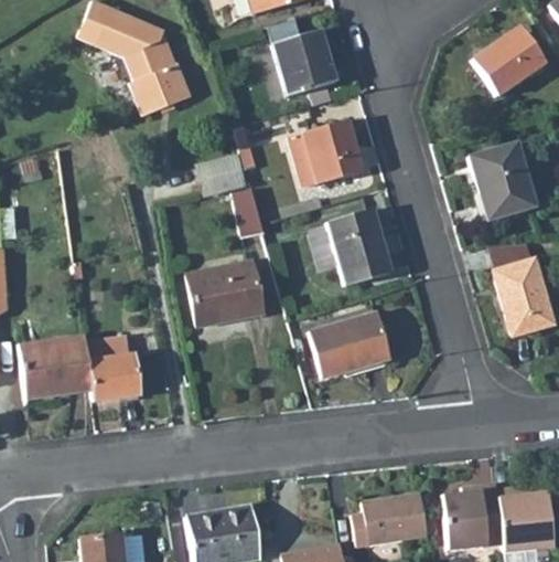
[(171,66),(161,41),(165,31),(129,14),(111,7),(96,0),(94,0),(78,35),(96,43),(114,51),(125,55),(126,55),(136,80),(131,82),(144,115),(191,96),(179,63),(171,66)]
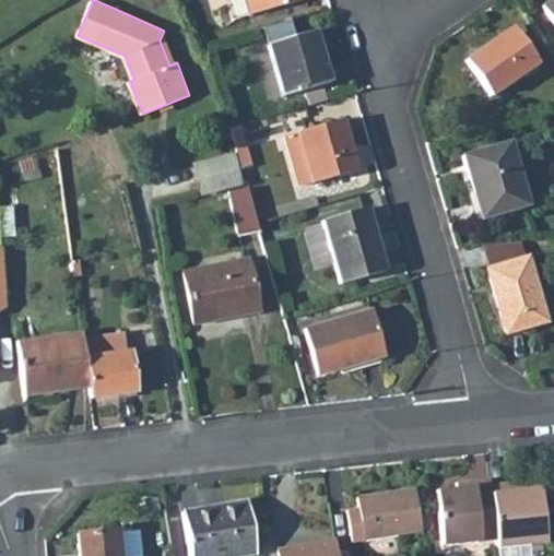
[(247,0),(250,13),(296,0),(247,0)]
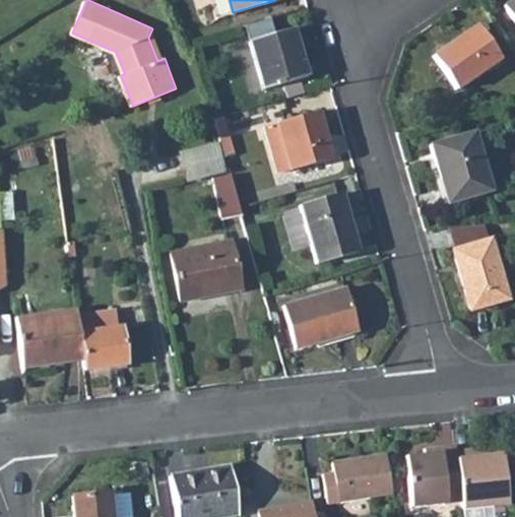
[(479,23),(437,55),(460,87),(503,57),(479,23)]
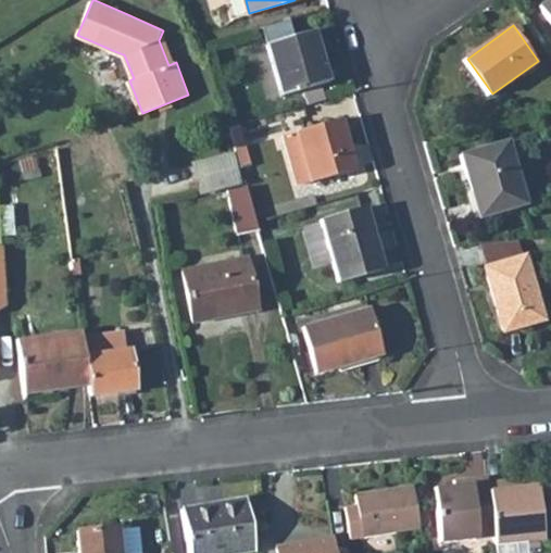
[(332,80),(316,28),(268,41),(284,93),(332,80)]
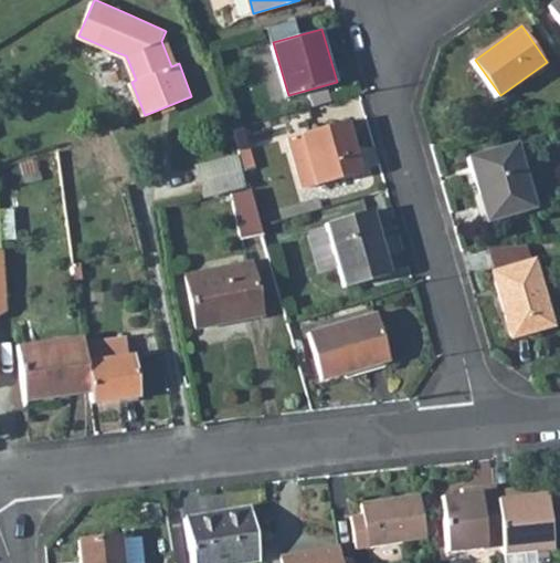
[(161,41),(171,66),(179,63),(166,31),(161,41)]
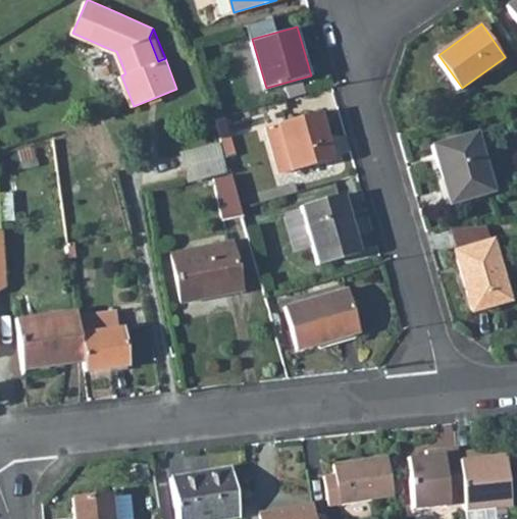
[(280,122),(294,169),(334,158),(321,111),(280,122)]
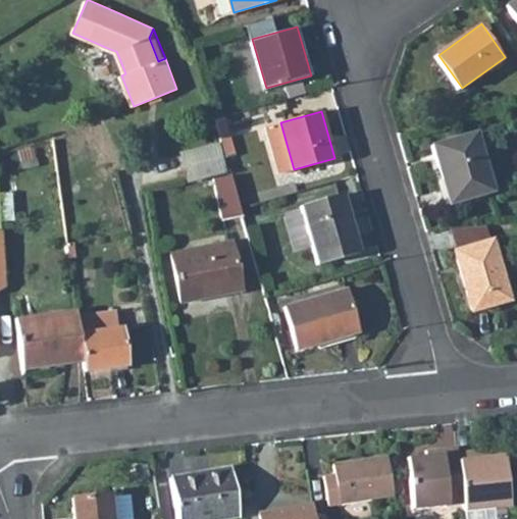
[(227,115),(217,118),(228,156),(239,153),(227,115)]
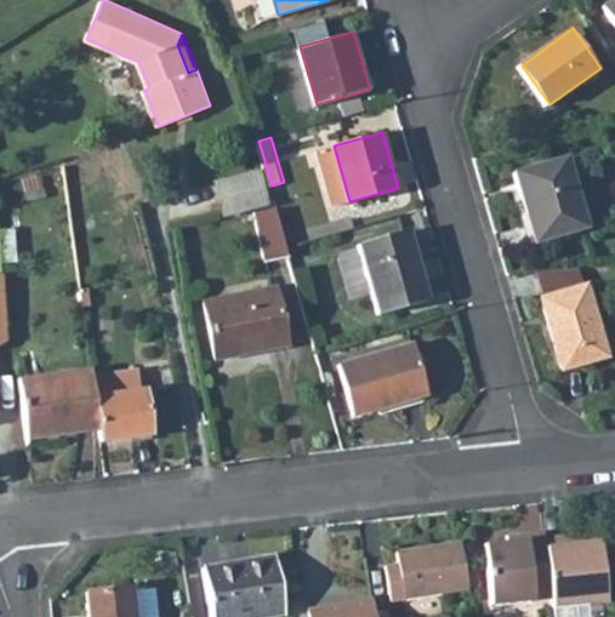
[(319,150),(335,206),(349,201),(334,146),(319,150)]
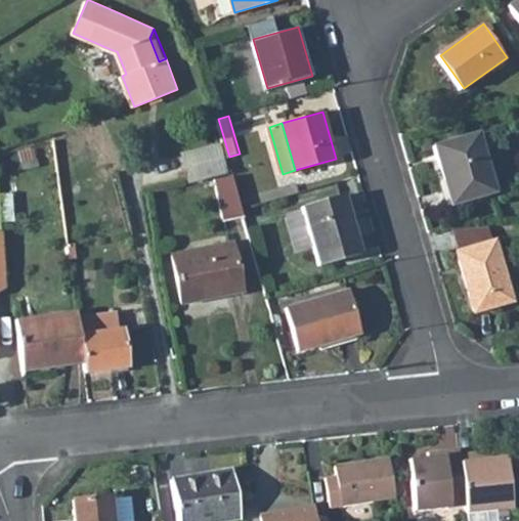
[(498,190),(480,131),(436,144),(453,204),(498,190)]
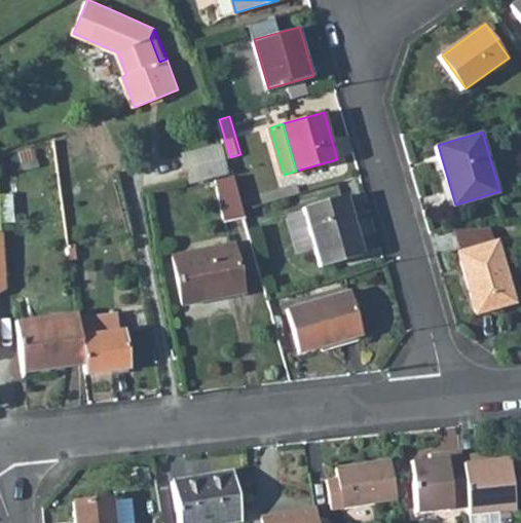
[(248,218),(245,208),(236,175),(219,179),(229,222),(248,218)]
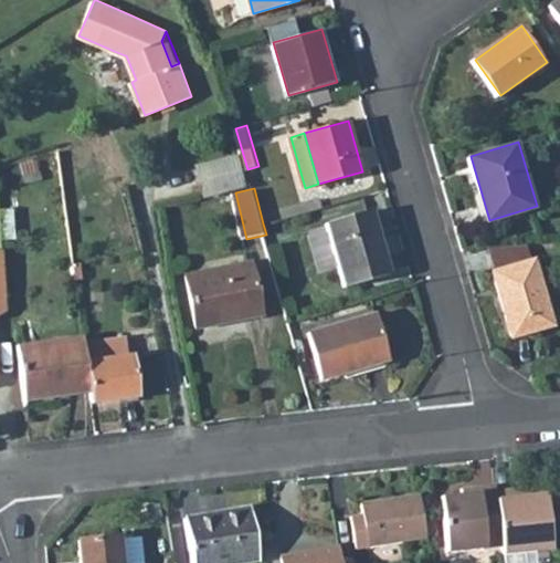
[(1,209),(3,238),(19,237),(17,208),(1,209)]
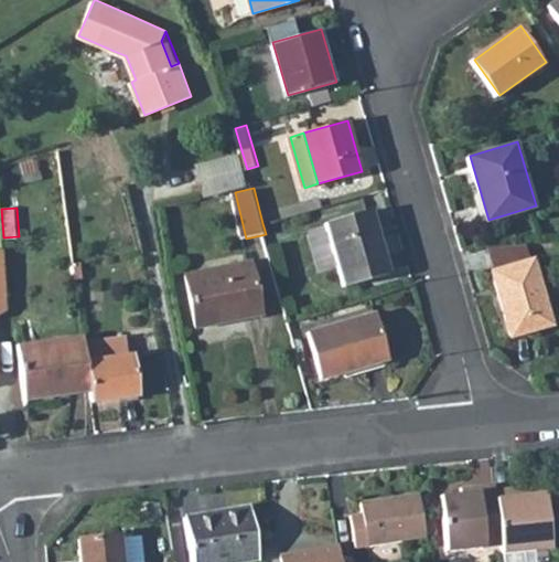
[(329,222),(346,285),(391,272),(374,209),(329,222)]
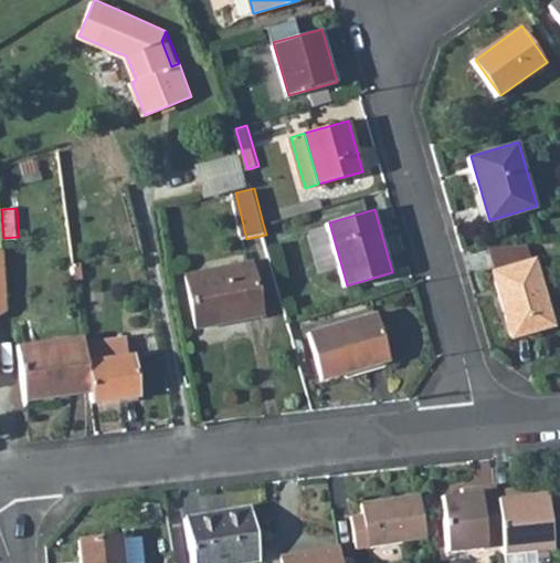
[(530,243),(490,247),(497,270),(535,259),(530,243)]
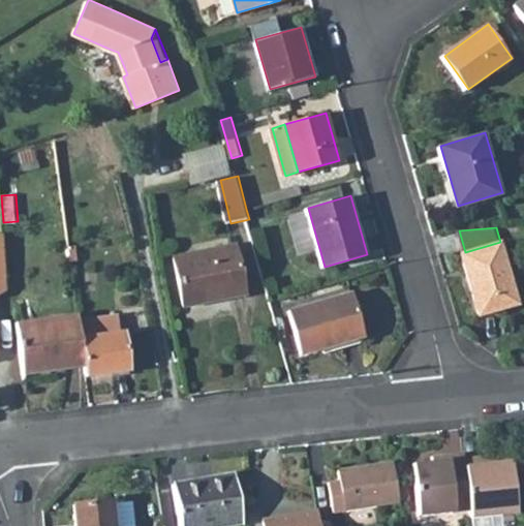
[(463,252),(482,314),(521,303),(503,241),(500,242),(465,252),(463,252)]
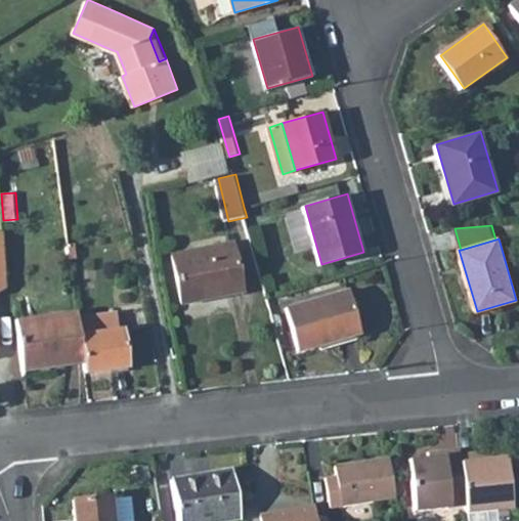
[(235,241),(174,254),(184,303),(246,290),(235,241)]
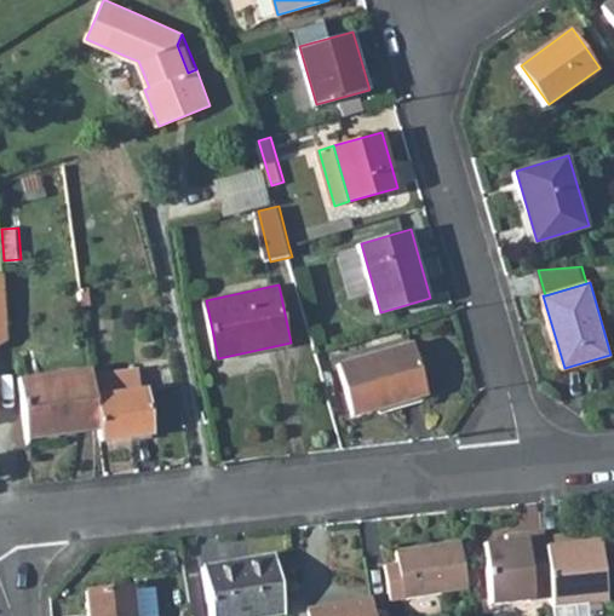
[(414,341),(342,362),(356,413),(429,392),(414,341)]
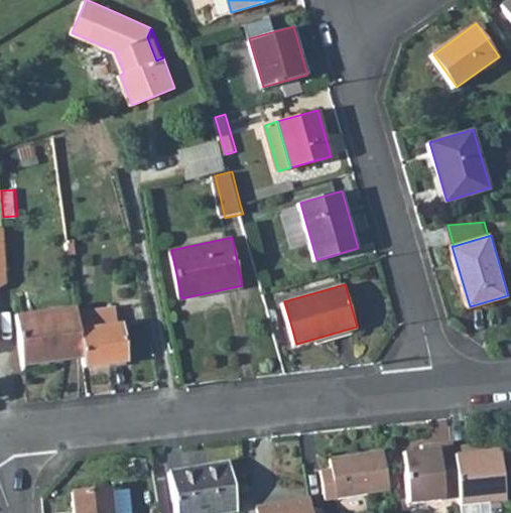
[(24,363),(85,355),(81,328),(79,311),(78,304),(18,312),(24,363)]
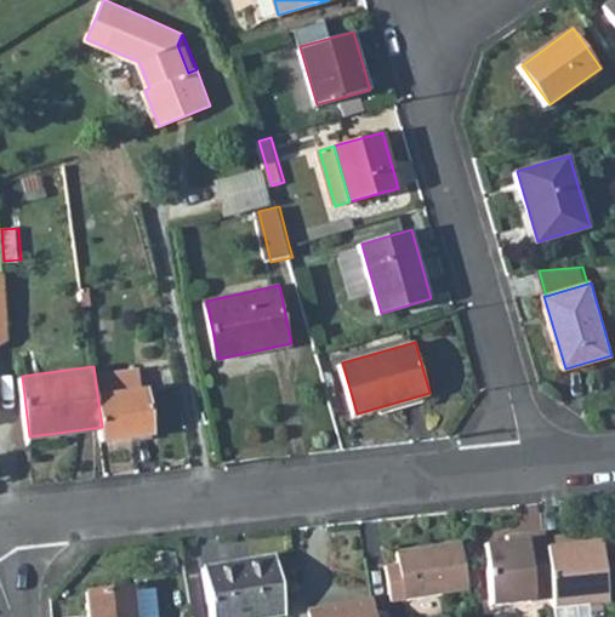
[(95,375),(97,394),(142,388),(138,369),(95,375)]
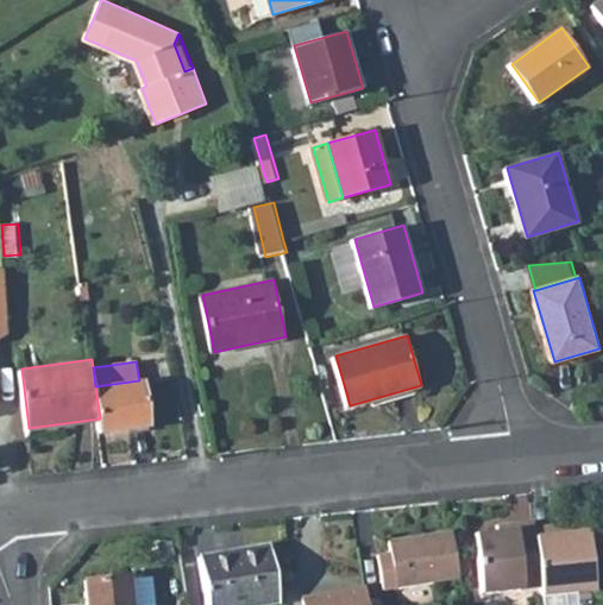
[(95,386),(100,418),(101,430),(152,423),(146,379),(139,380),(95,386)]
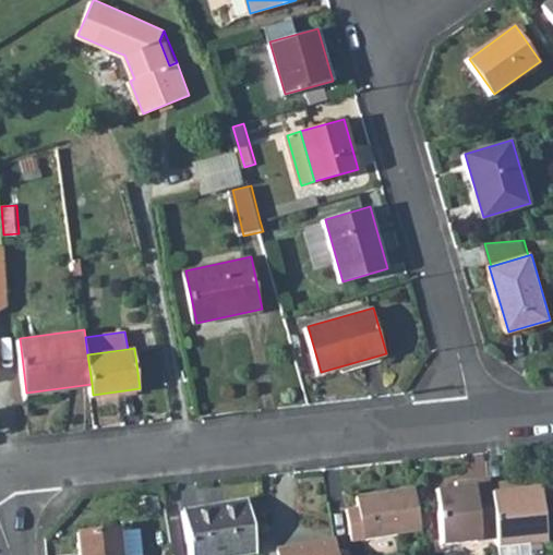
[(493,482),(493,477),(476,479),(477,484),(460,485),(439,489),(445,542),(500,537),(493,482)]
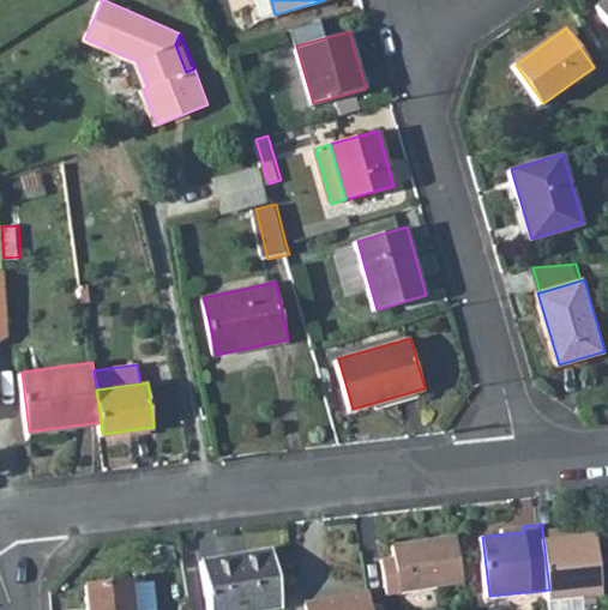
[(569,530),(569,527),(542,530),(549,590),(551,598),(603,592),(597,532),(570,536),(569,530)]
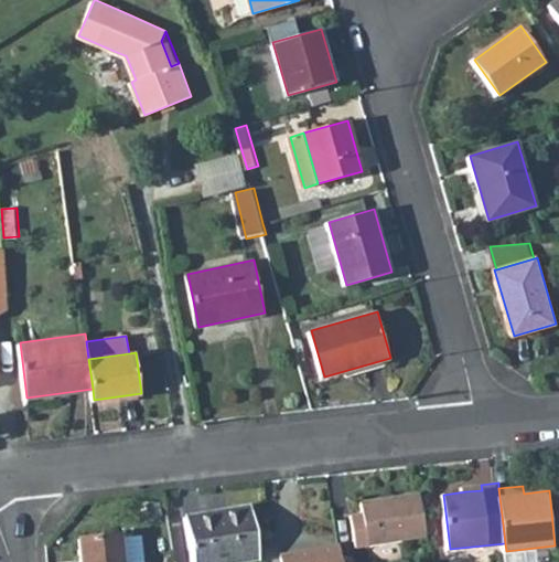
[(430,534),(422,490),(364,500),(366,511),(354,513),(359,545),(430,534)]
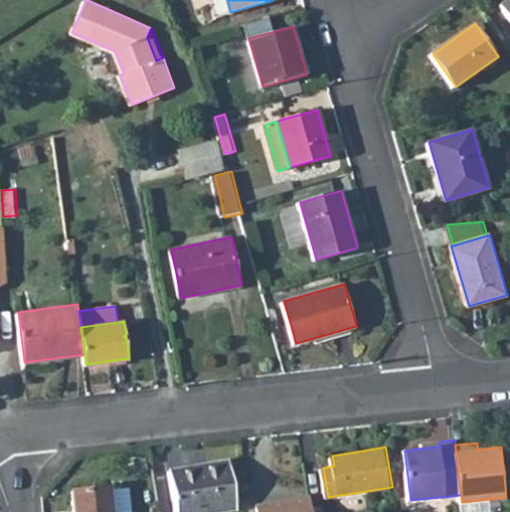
[(214,511),(239,508),(231,459),(172,469),(179,511),(214,511)]
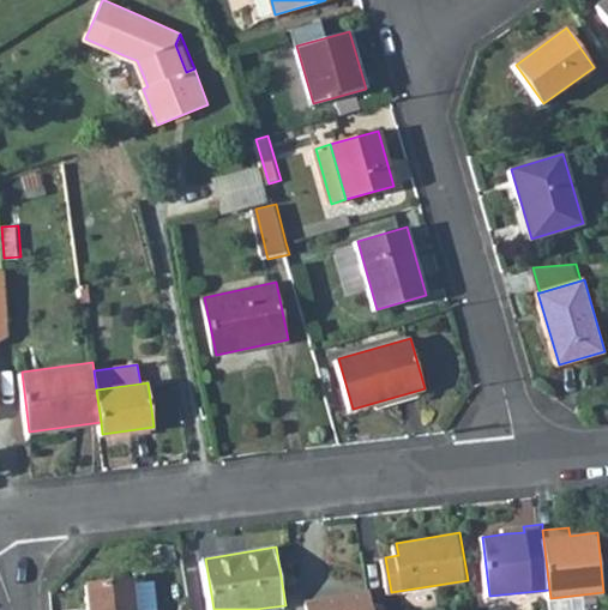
[(134,578),(88,583),(90,609),(137,609),(134,581),(134,578)]
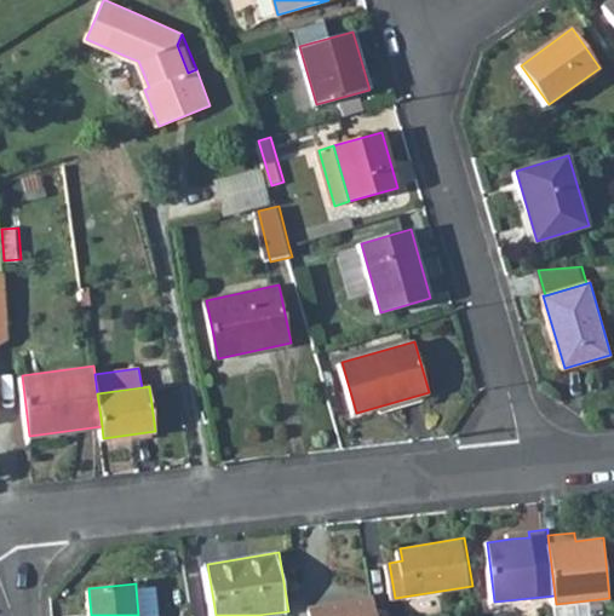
[(136,587),(138,615),(161,615),(159,583),(136,587)]
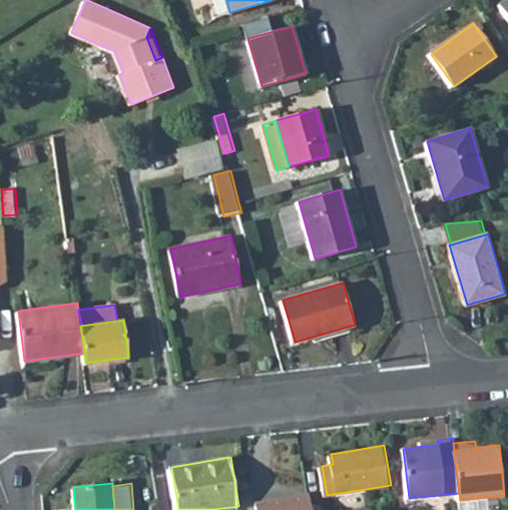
[(313,509),(311,493),(260,502),(260,509),(313,509)]
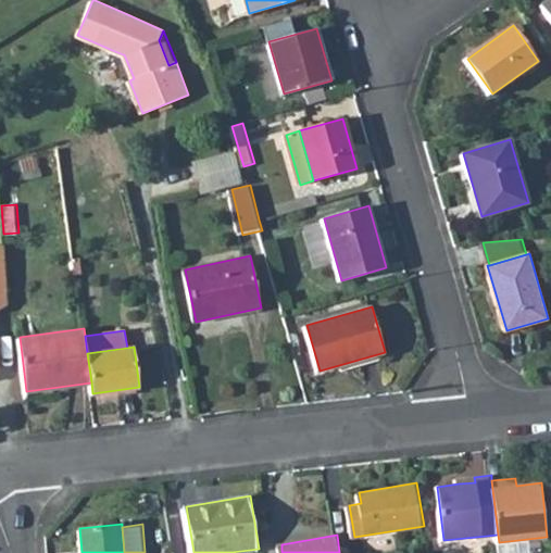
[(451,540),(451,552),(472,552),(487,552),(486,538),(451,540)]
